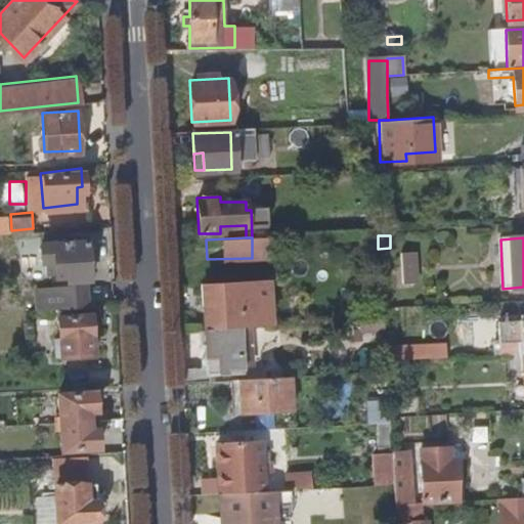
[(59,278),(60,306),(86,304),(85,280),(87,280),(84,239),(47,242),(47,246),(42,247),(43,258),(48,258),(48,263),(54,262),(55,279),(59,278)]
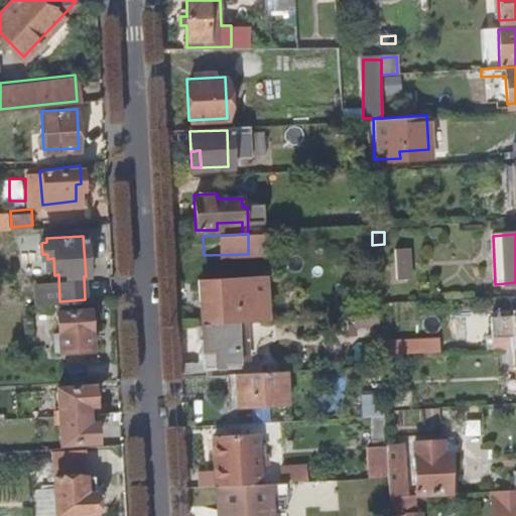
[(203,324),(235,321),(246,321),(266,320),(263,280),(231,282),(218,283),(218,279),(200,280),(203,324)]
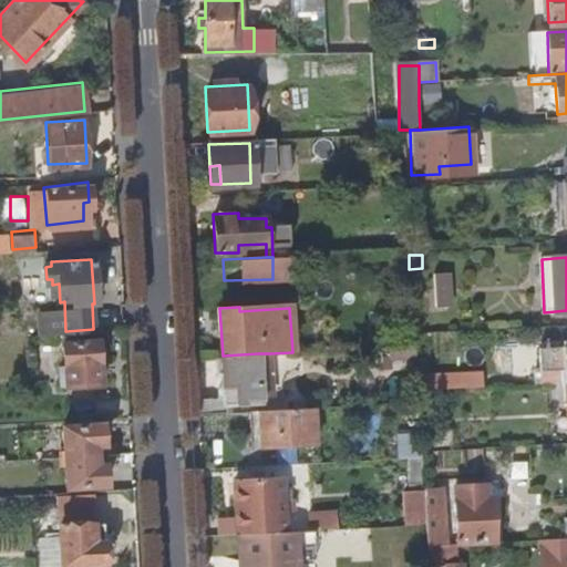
[(101,379),(99,338),(66,339),(69,380),(101,379)]
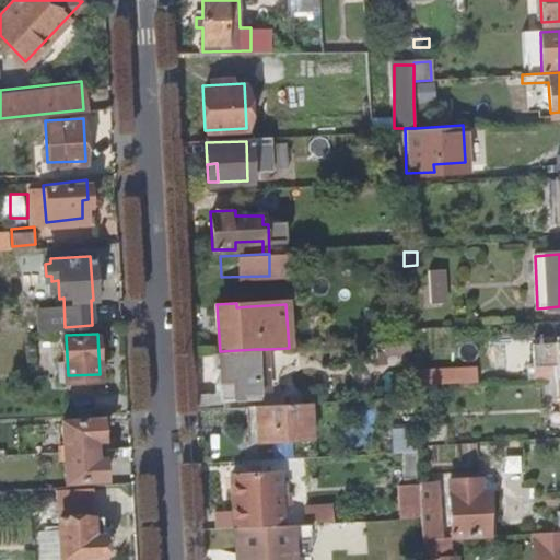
[(558,376),(559,376),(559,339),(533,341),(534,362),(557,361),(558,376)]
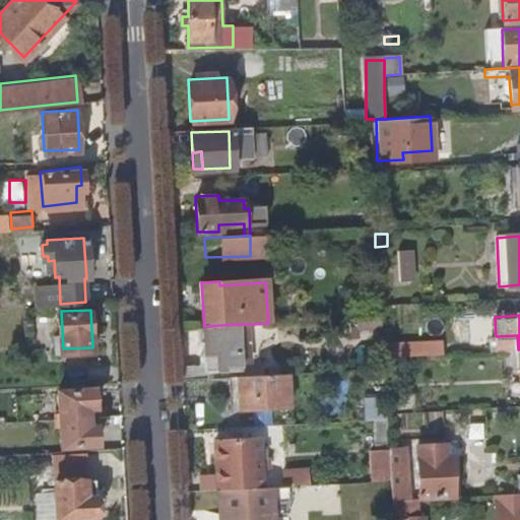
[(248,324),(237,324),(204,326),(206,365),(206,370),(241,367),(241,360),(249,360),(248,324)]
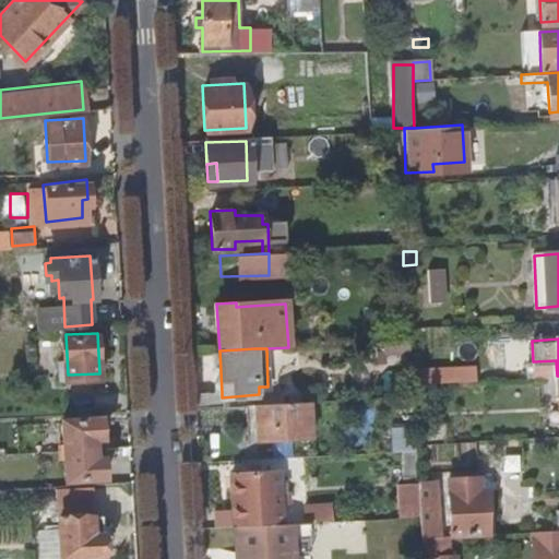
[(430,369),(431,382),(452,381),(451,368),(430,369)]
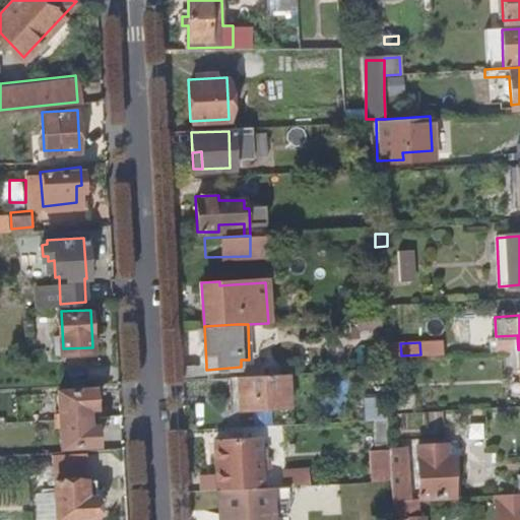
[(382,344),(382,356),(401,355),(400,343),(382,344)]
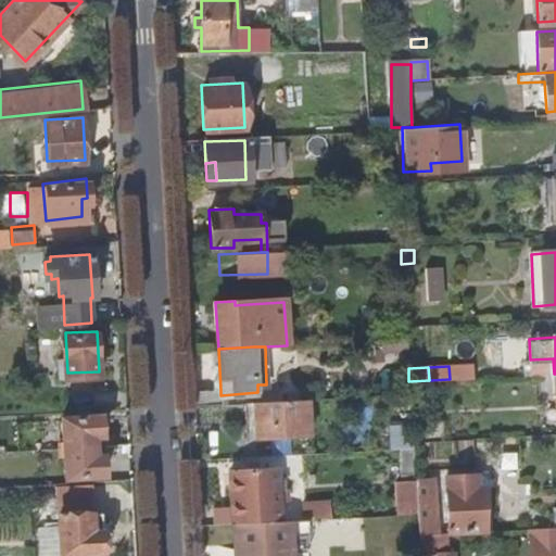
[(193,392),(193,406),(222,405),(220,395),(220,390),(193,392)]
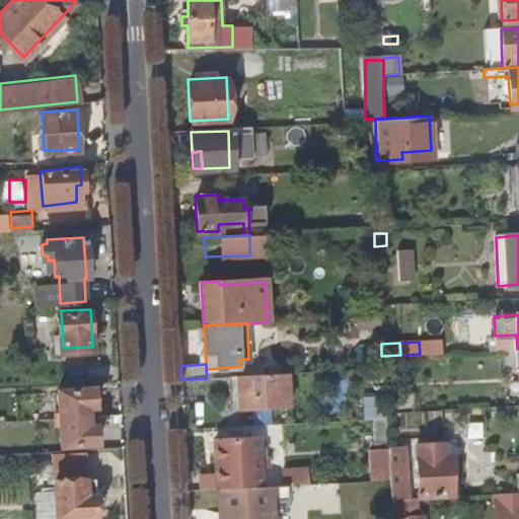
[(288,406),(287,374),(236,376),(237,410),(288,406)]
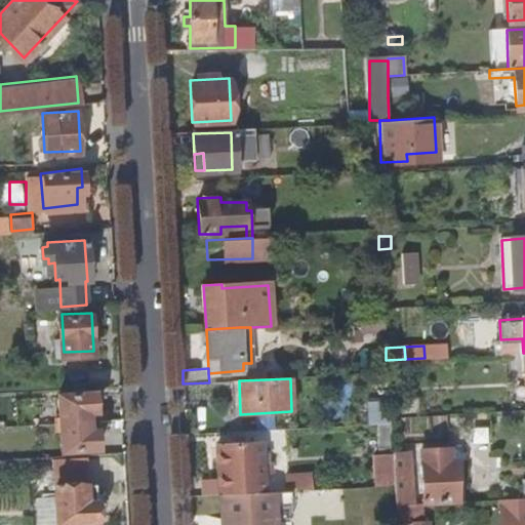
[(59,392),(61,419),(89,417),(88,407),(96,407),(95,390),(59,392)]
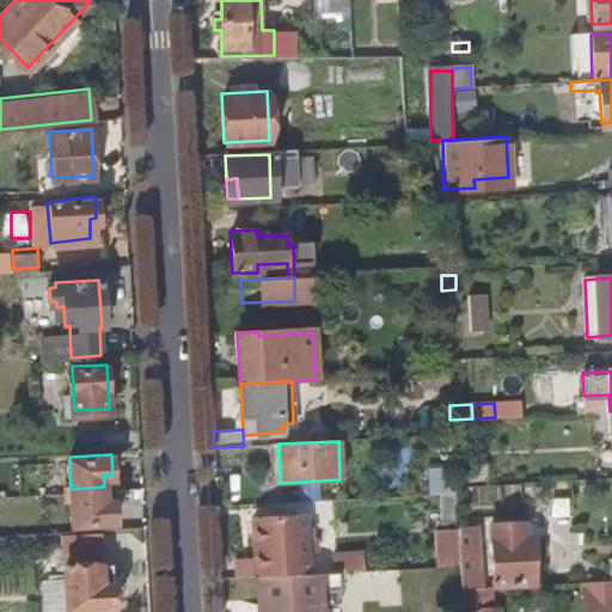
[(465,464),(465,479),(483,478),(483,464),(465,464)]
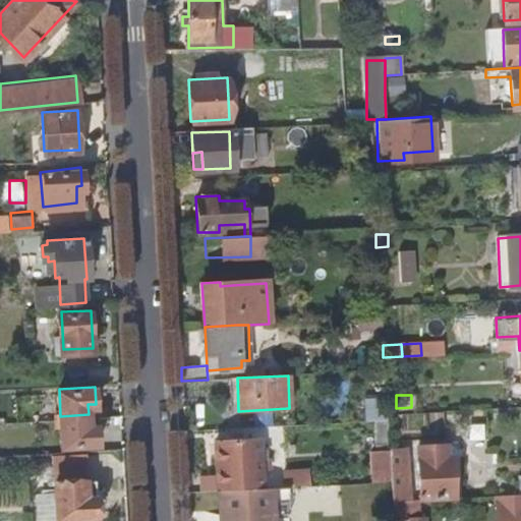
[(89,414),(60,416),(62,445),(98,444),(97,422),(89,423),(89,414)]
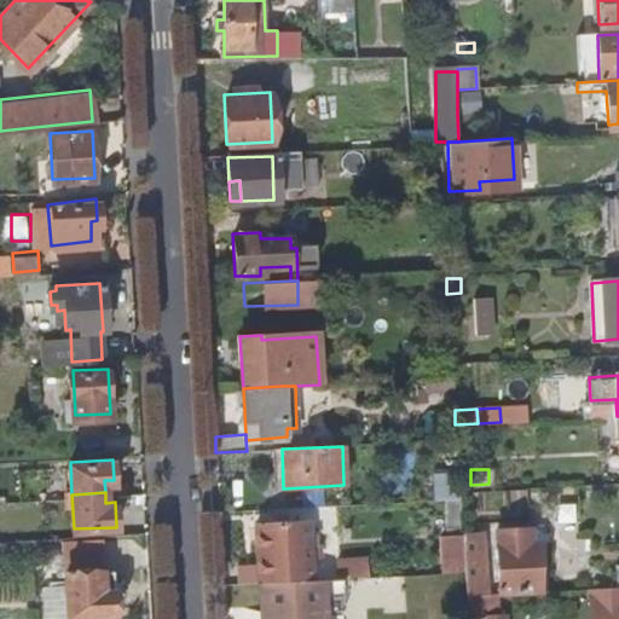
[(446,499),(449,537),(462,536),(462,533),(460,498),(446,499)]
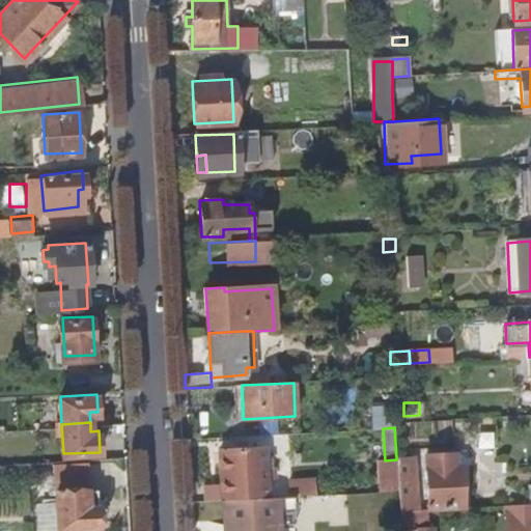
[(223,500),(268,498),(264,447),(221,449),(223,500)]
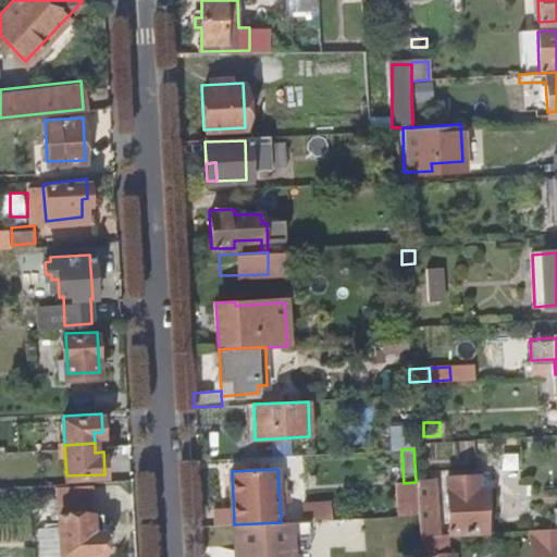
[(450,535),(487,533),(484,486),(478,487),(477,477),(447,478),(450,535)]
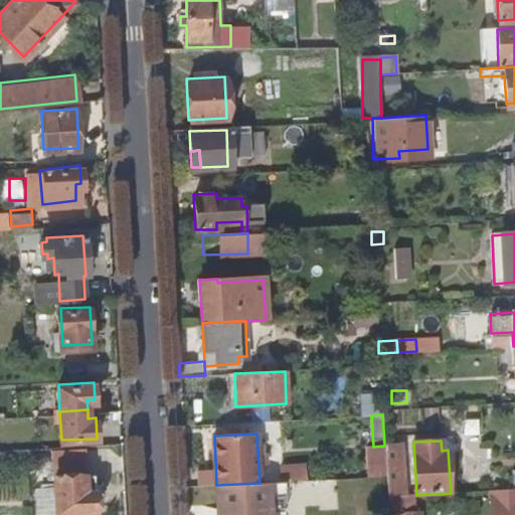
[(384,446),(386,477),(387,496),(405,495),(401,443),(384,444),(384,446)]
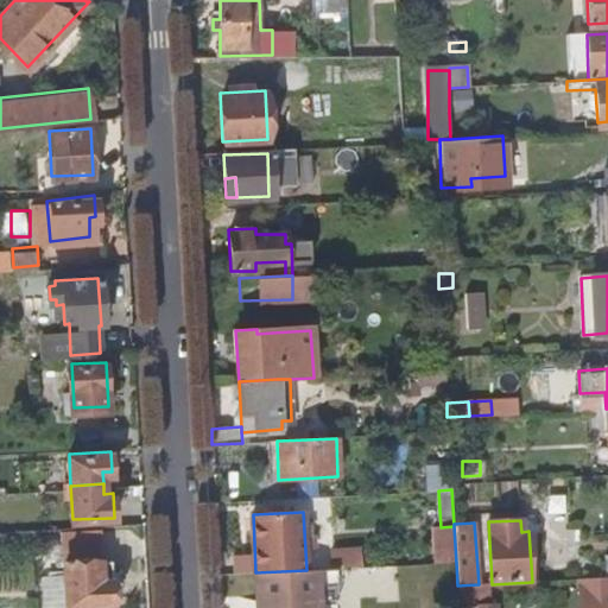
[(435,564),(456,563),(454,526),(441,527),(432,527),(435,564)]
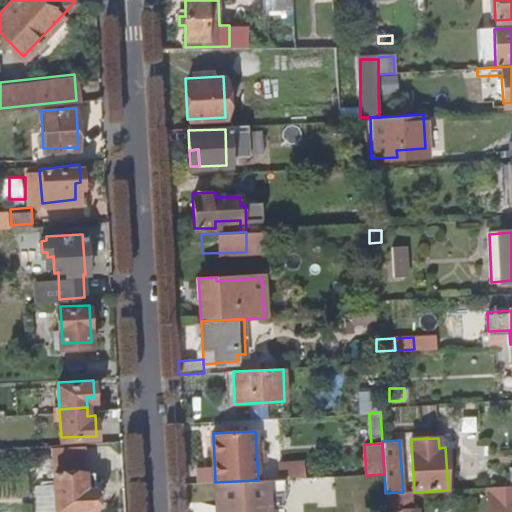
[(94,468),(83,469),(83,483),(95,483),(94,468)]
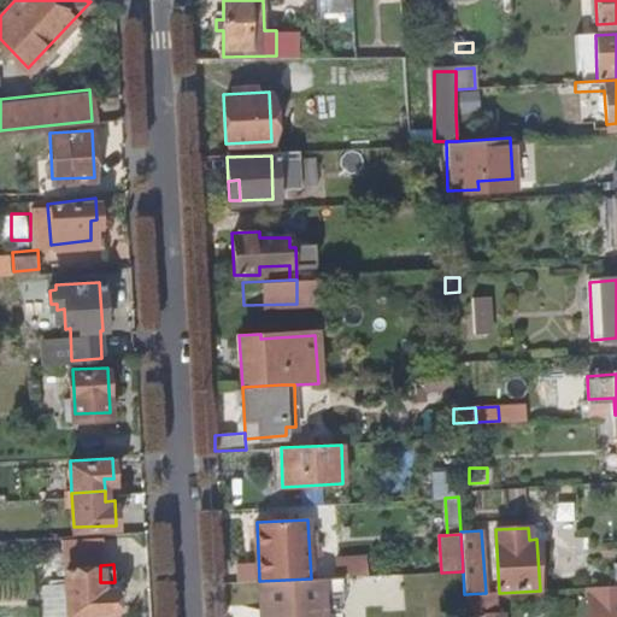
[(116,610),(115,582),(100,582),(100,565),(66,566),(69,612),(116,610)]
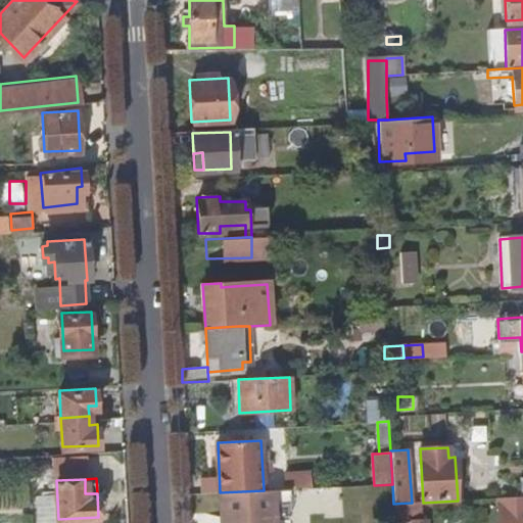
[(333,522),(332,490),(284,492),(285,522),(333,522)]
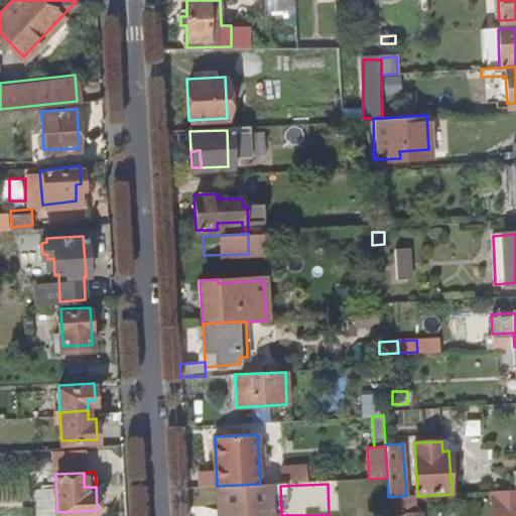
[(406,496),(388,497),(389,515),(412,515),(412,511),(407,512),(406,496)]
